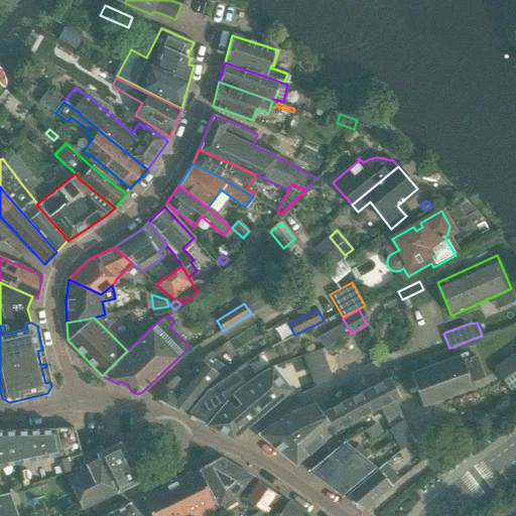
[(346,324),(320,338),(327,348),(351,334),(346,324)]
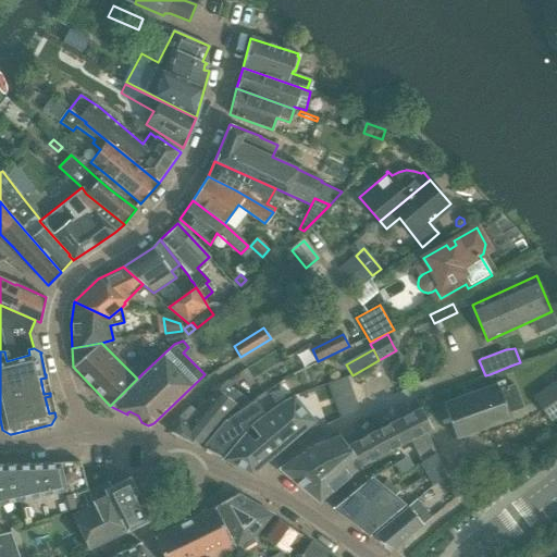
[(346,378),(330,383),(335,396),(350,391),(346,378)]
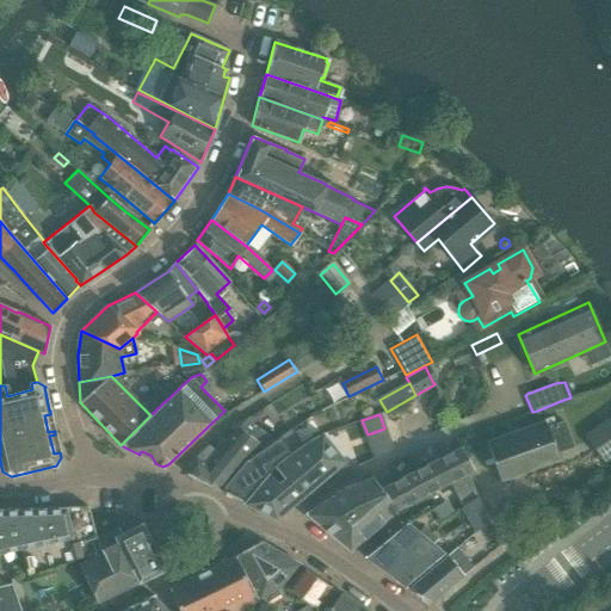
[(610,415),(585,436),(604,463),(610,457),(610,415)]
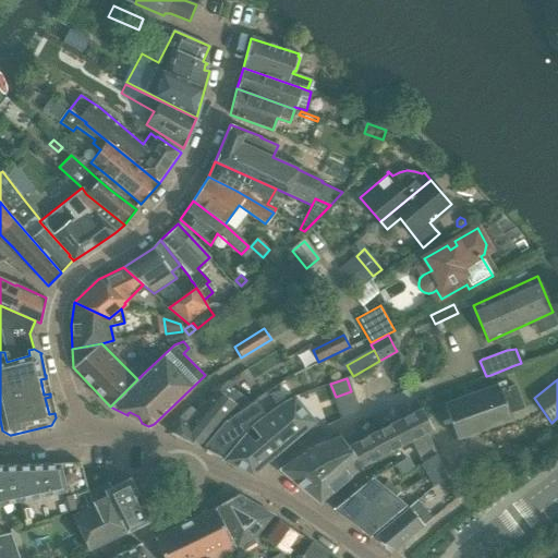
[(168,431),(167,432),(201,448),(221,422),(222,423),(239,411),(250,403),(223,383),(217,391),(198,413),(189,405),(168,432),(168,431)]
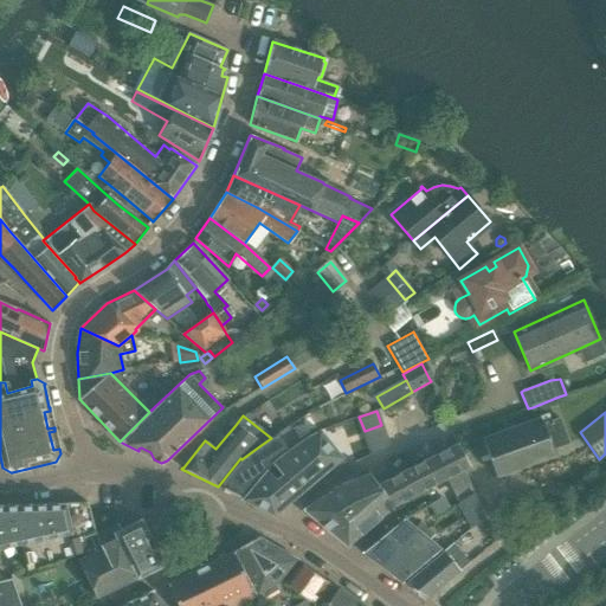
[(488,455),(496,477),(553,456),(550,449),(567,443),(559,419),(543,425),(541,418),(482,439),(488,455)]
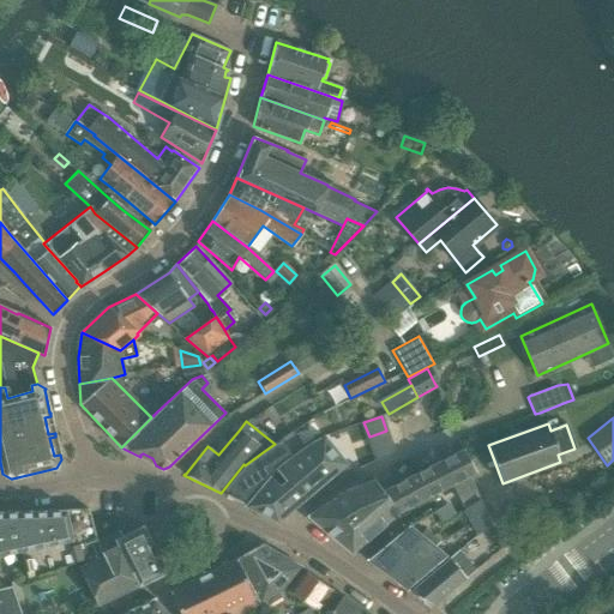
[(244,464),(221,493),(223,494),(226,491),(244,504),(275,469),(304,449),(292,432),(275,444),(263,452),(245,465),(244,464)]
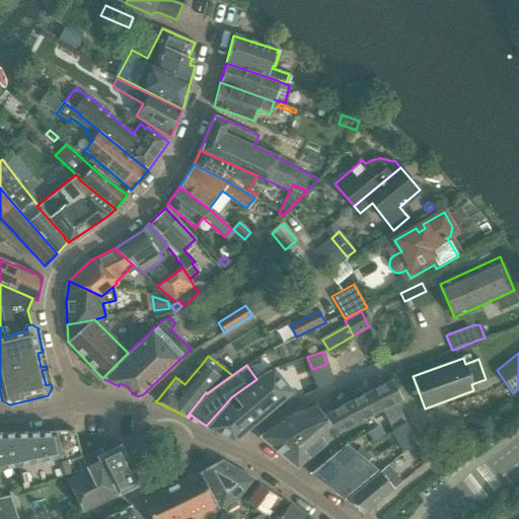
[(232,396),(206,426),(207,427),(234,441),(249,428),(262,418),(282,400),(287,406),(297,399),(273,370),(263,375),(256,379),(232,396)]
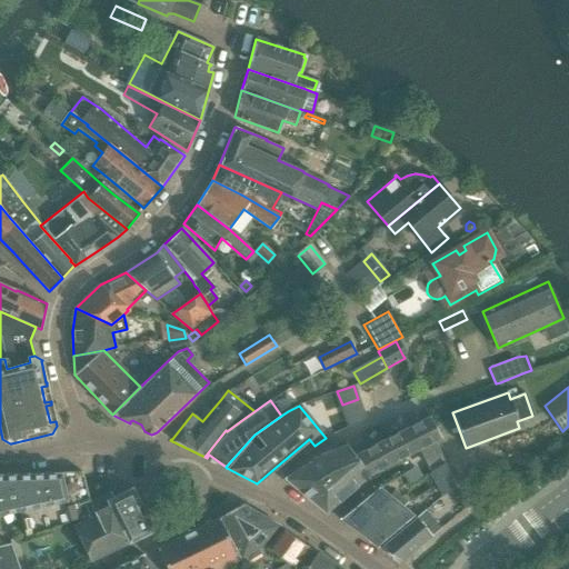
[(355,456),(353,455),(352,456),(353,457),(369,473),(440,436),(429,416),(387,438),(355,456)]
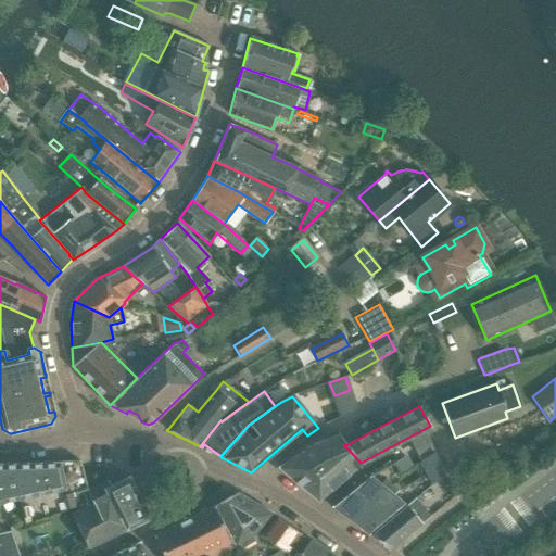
[(278,467),(301,487),(345,446),(344,445),(345,444),(343,440),(339,434),(311,446),(279,467),(278,467)]
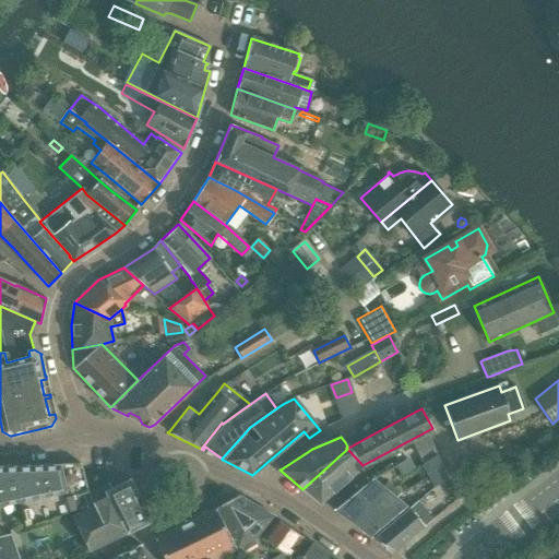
[(347,449),(302,489),(320,503),(321,501),(363,465),(347,449)]
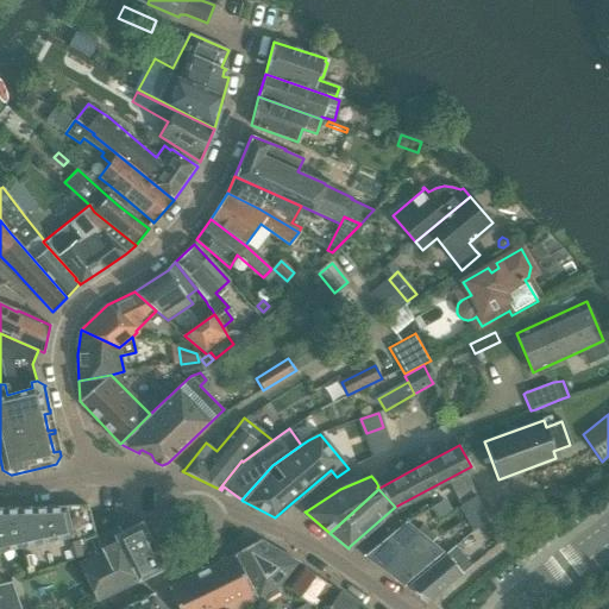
[(475,496),(458,507),(465,520),(481,508),(475,496)]
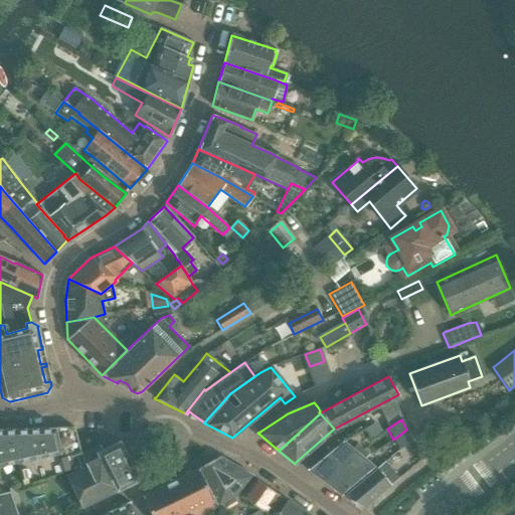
[(72,426),(16,430),(17,462),(21,477),(23,485),(45,478),(68,469),(69,469),(66,458),(79,454),(80,454),(74,428),(73,428),(72,427),(72,426)]
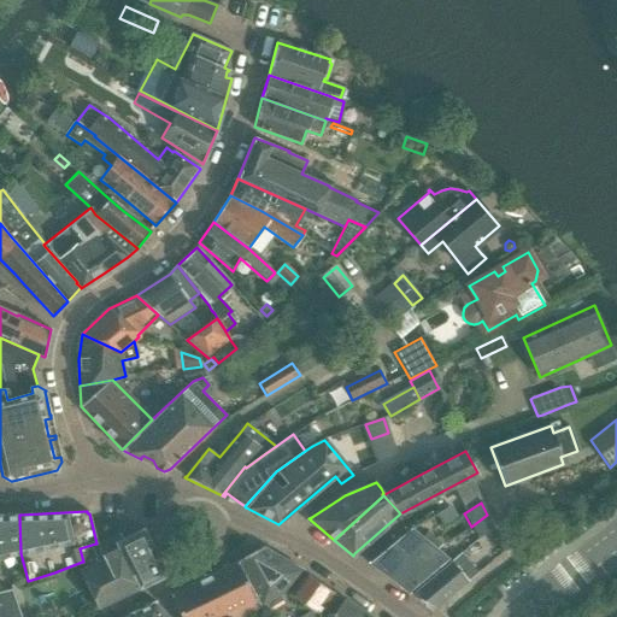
[(19,515),(0,515),(0,579),(3,579),(1,577),(0,570),(0,557),(21,553),(19,515)]
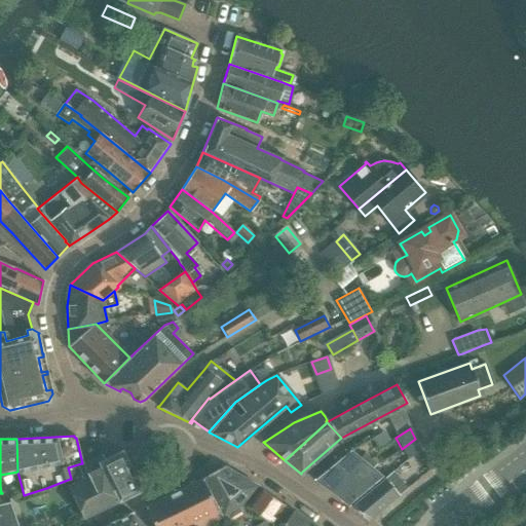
[(415,439),(402,449),(408,458),(419,448),(415,439)]
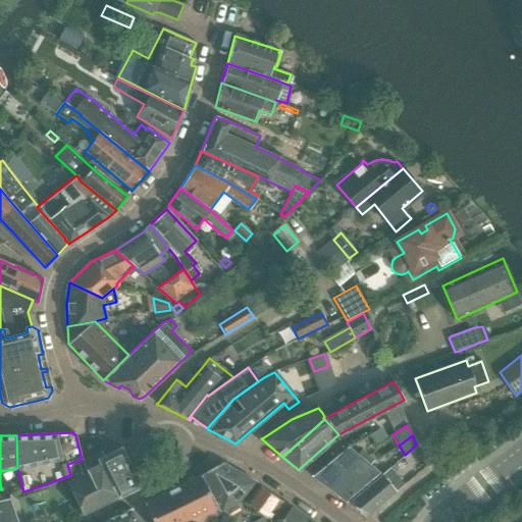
[(312,475),(312,476),(328,487),(354,466),(355,467),(359,463),(357,461),(360,458),(363,461),(367,456),(361,451),(357,456),(348,448),(347,447),(332,459),(313,475),(312,475)]
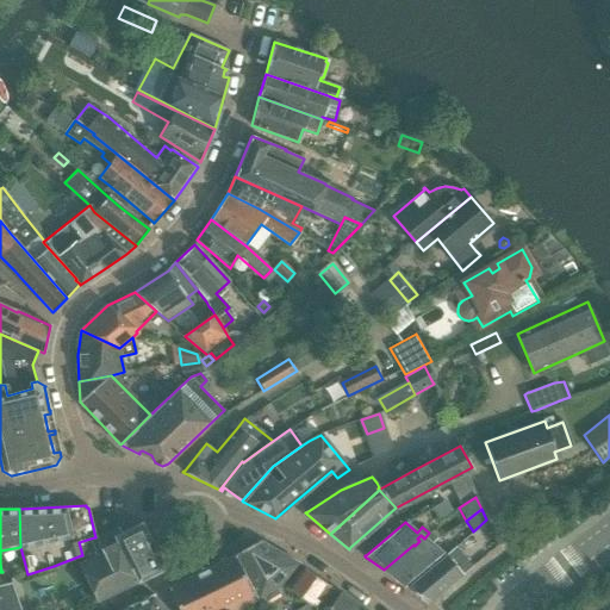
[(94,537),(79,542),(82,555),(81,555),(83,562),(81,564),(79,564),(95,597),(98,602),(99,602),(99,601),(163,570),(157,556),(160,555),(154,545),(153,546),(142,523),(120,534),(118,529),(95,540),(94,537)]
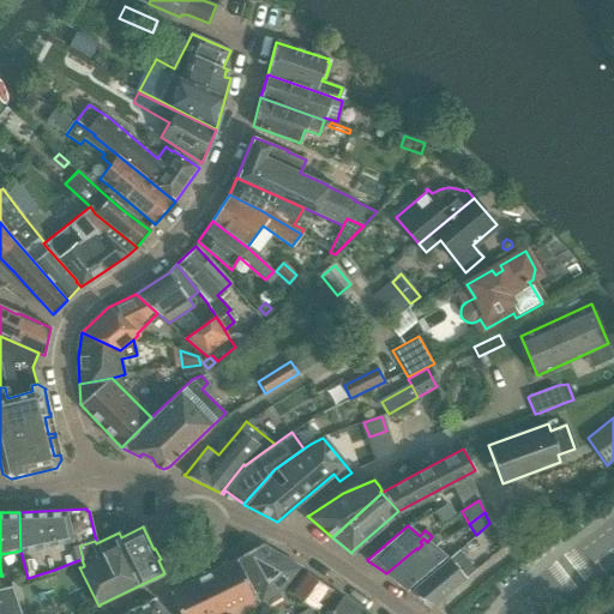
[(416,548),(386,573),(407,589),(407,588),(445,557),(434,548),(439,542),(437,541),(432,536),(427,542),(423,539),(420,542),(422,545),(417,549),(416,548)]
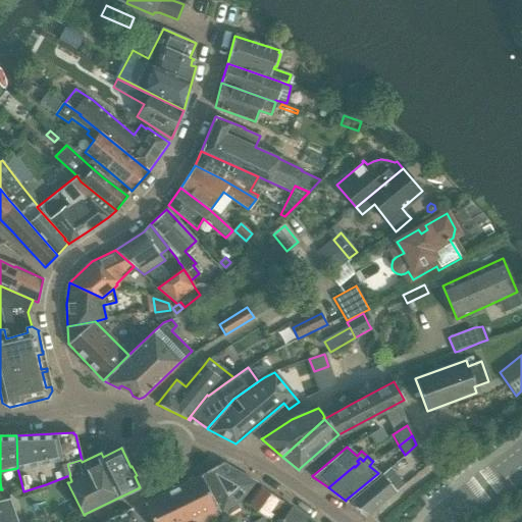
[(222,463),(201,476),(219,513),(223,510),(227,514),(239,507),(236,502),(239,500),(255,481),(222,463)]
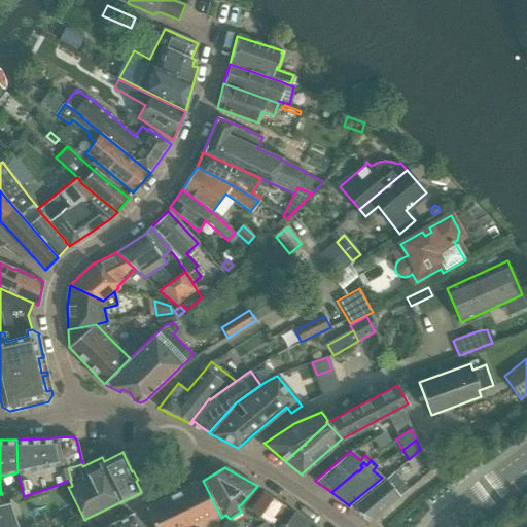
[(352,507),(366,518),(372,521),(372,520),(408,490),(393,472),(352,507)]
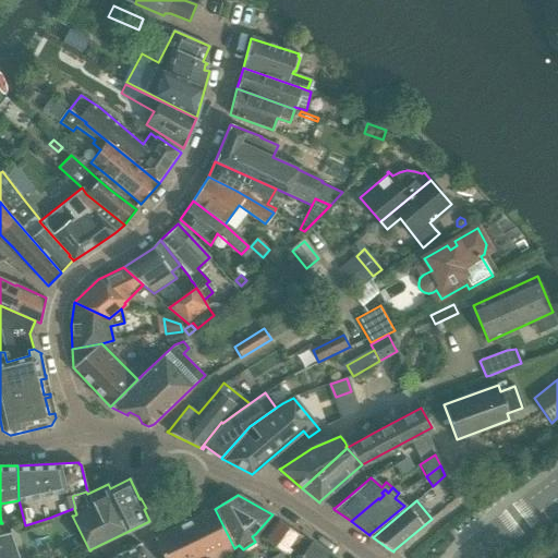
[(234,548),(215,509),(155,537),(164,557),(216,557),(234,548)]
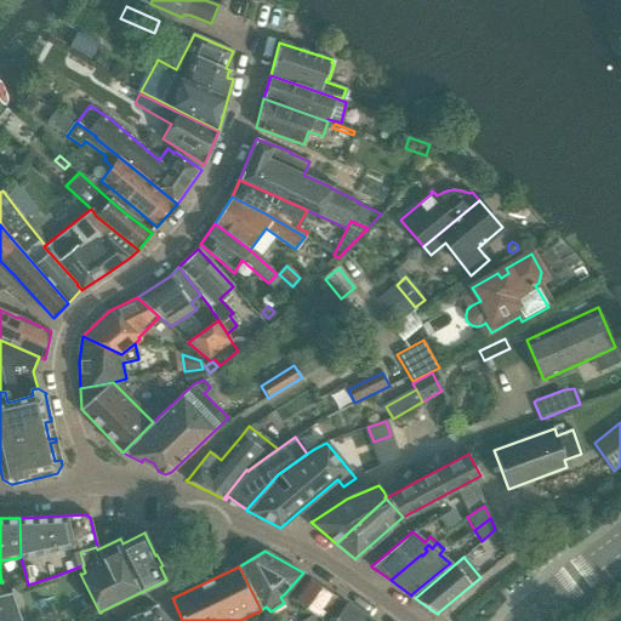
[(291,598),(314,614),(320,617),(332,600),(335,596),(307,576),(291,598)]
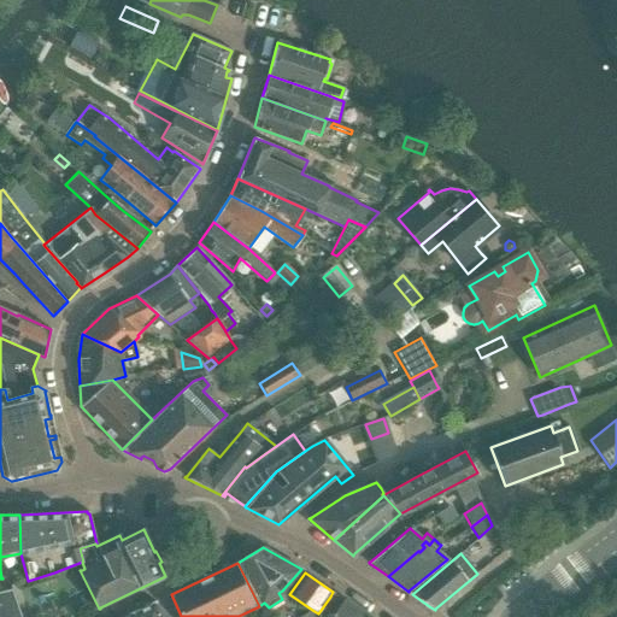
[(0,616),(21,616),(13,592),(12,589),(0,592),(0,616)]
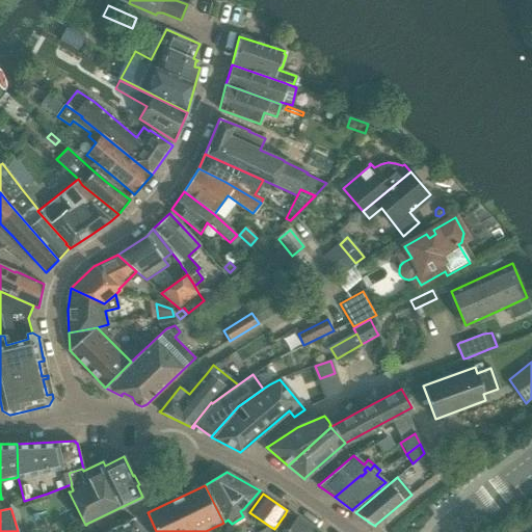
[(317,531),(287,510),(285,514),(274,529),(277,531),(317,531)]
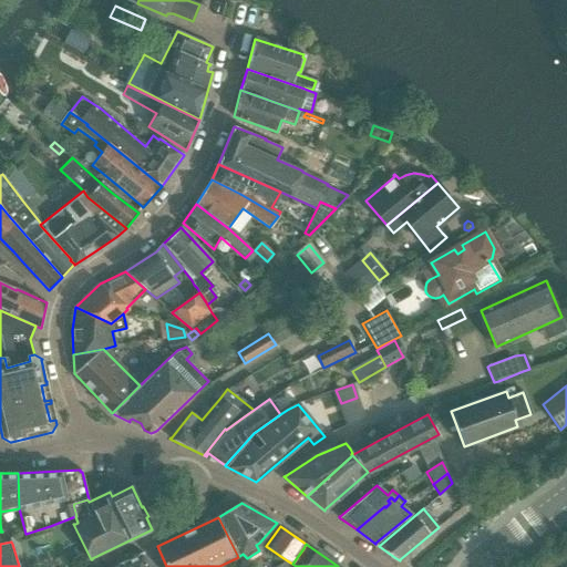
[(143,554),(122,564),(123,566),(148,566),(143,554)]
